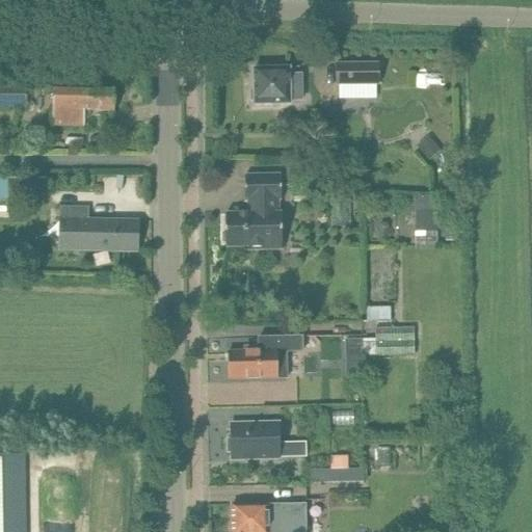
[(337,64),(337,85),(378,84),(378,63),(337,64)]
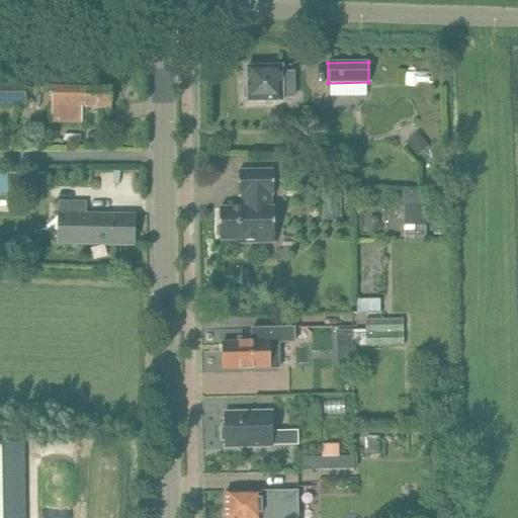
[(282,101),(282,97),(293,97),(292,74),(281,74),(281,67),(247,68),(248,85),(244,86),(244,98),(248,99),(248,102),(282,101)]
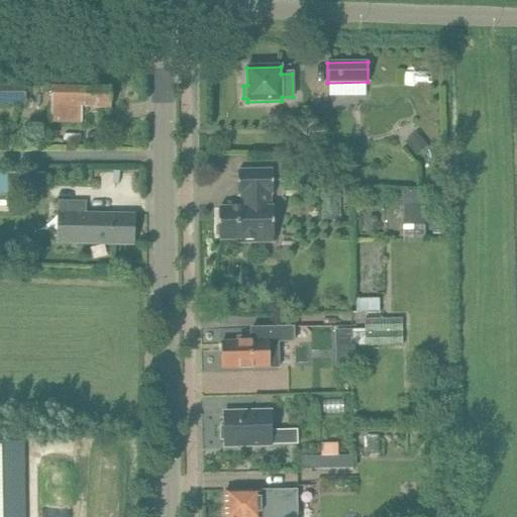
[(0,104),(24,104),(25,102),(25,82),(0,81),(0,104)]
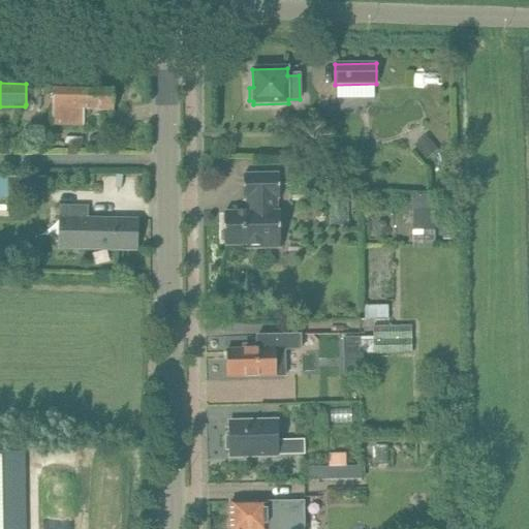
[(114,112),(114,88),(52,86),(51,125),(85,126),(85,111),(114,112)]
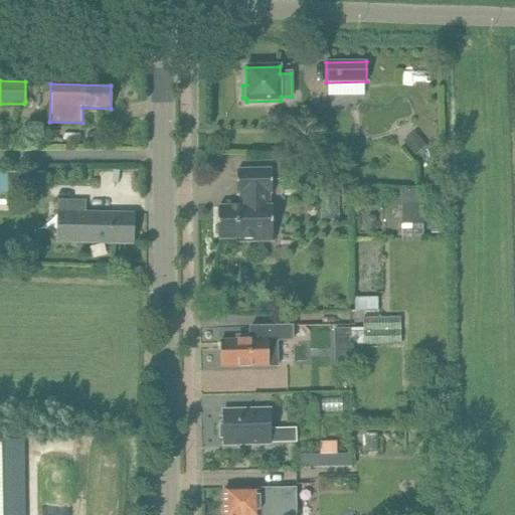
[(416,157),(425,149),(414,135),(404,143),(416,157)]
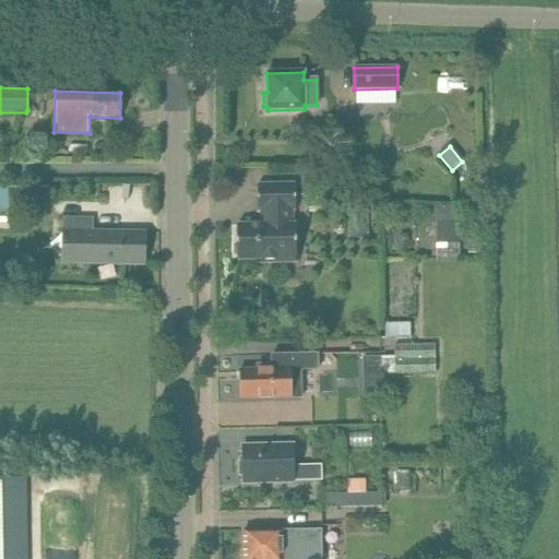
[(295,183),(280,185),(258,185),(258,211),(265,211),(265,224),(237,225),(237,260),(277,259),(277,263),(297,262),(296,224),(293,224),(293,211),(296,211),(295,183)]
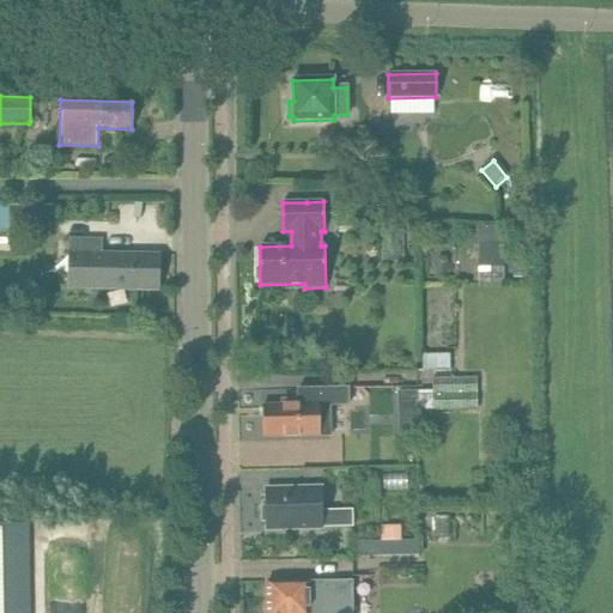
[(473,228),(473,269),(503,269),(503,228),(473,228)]
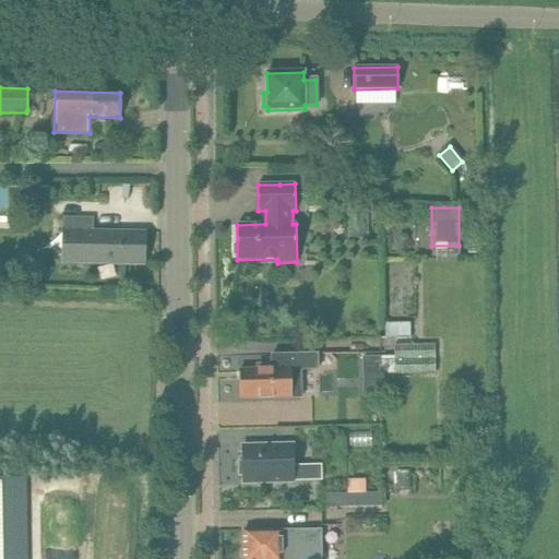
[(349,240),(367,240),(367,215),(349,215),(349,240)]
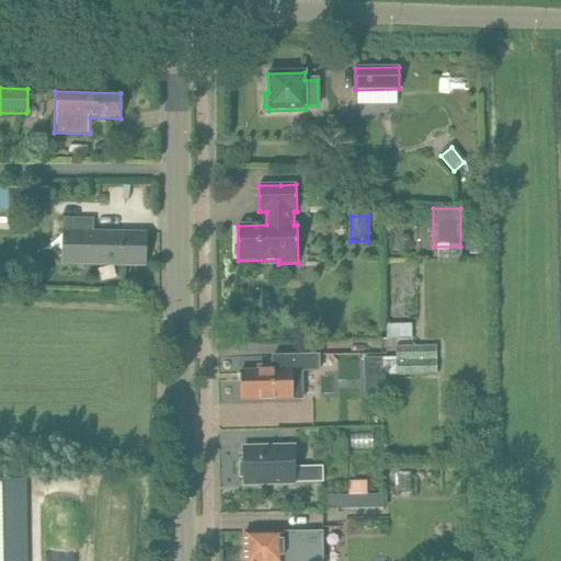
[(146,233),(145,233),(93,231),(93,219),(71,219),(63,219),(61,263),(123,265),(145,266),(146,233)]
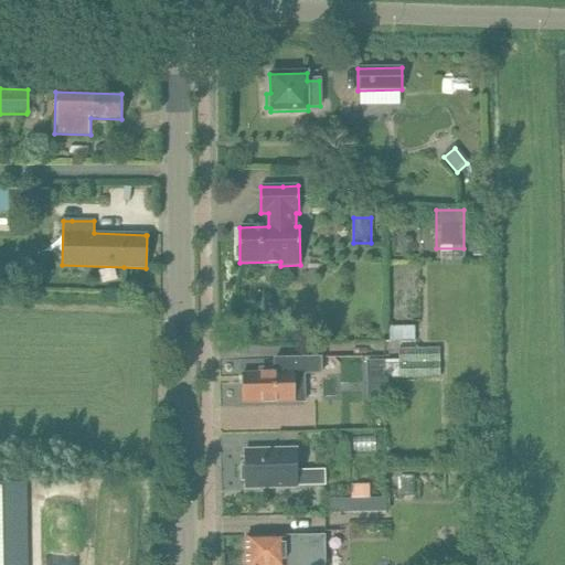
[(484,242),(473,242),(473,256),(484,256),(484,242)]
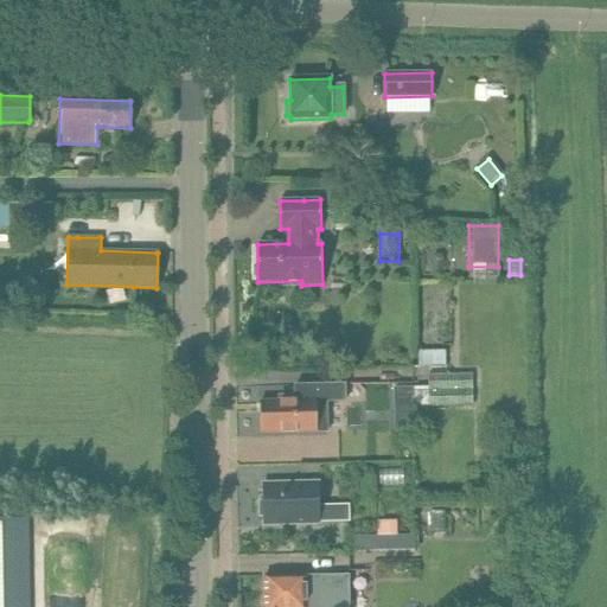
[(451,350),(422,350),(422,365),(452,364),(451,350)]
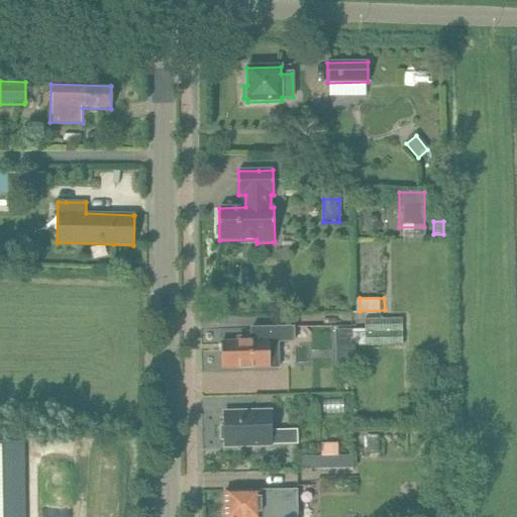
[(237,341),(221,342),(222,369),(279,368),(278,341),(294,341),(294,327),(251,328),(251,337),(237,337),(237,341)]
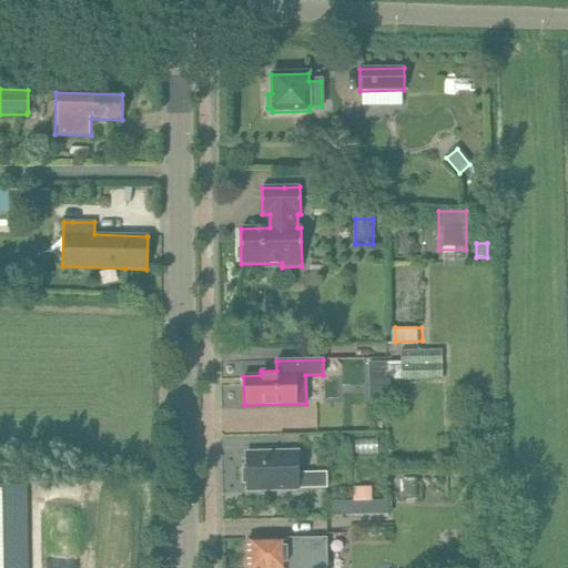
[(385,361),(368,361),(368,376),(385,376),(385,361)]
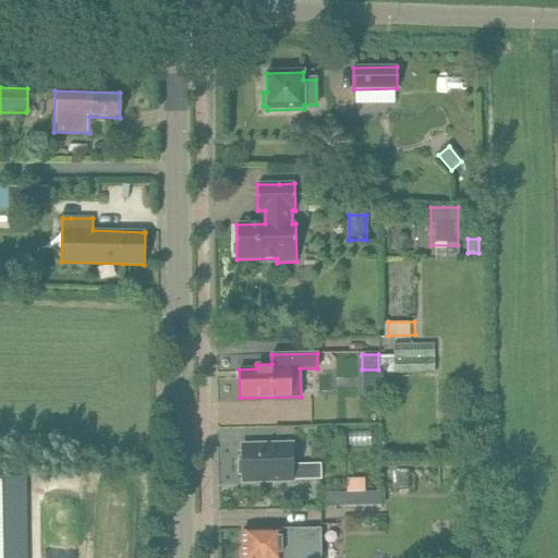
[(320,465),(293,465),(293,445),(241,446),(242,461),(238,461),(239,475),(242,475),(242,482),(293,481),(293,480),(320,478),(320,465)]
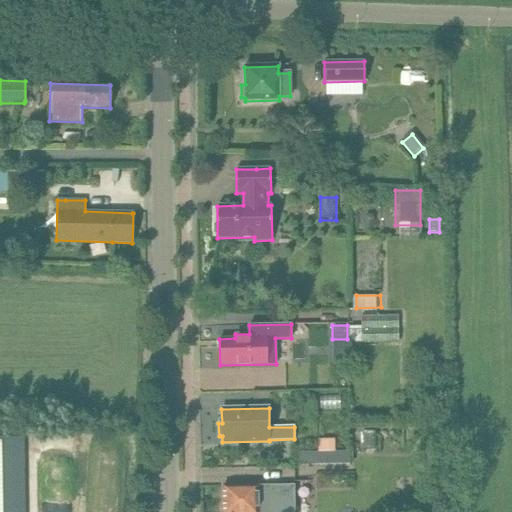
[(3,438),(0,438),(0,511),(24,511),(23,438),(3,438)]
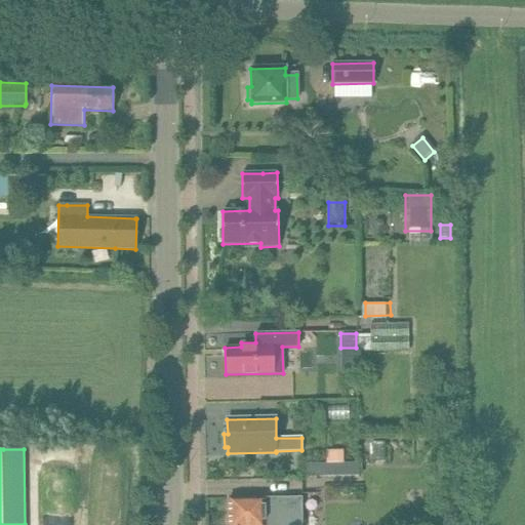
[(342,449),(326,450),(326,451),(327,463),(344,462),(342,450),(342,449)]
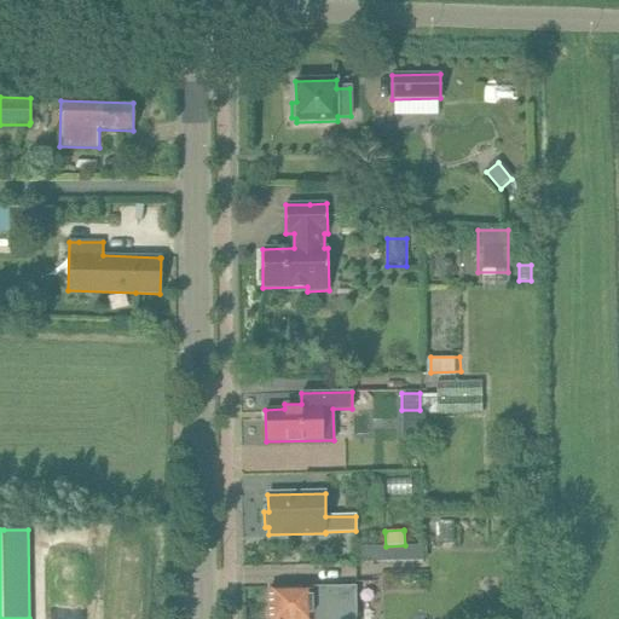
[(376,547),(360,547),(360,562),(376,562),(423,561),(423,545),(405,545),(386,547),(376,547)]
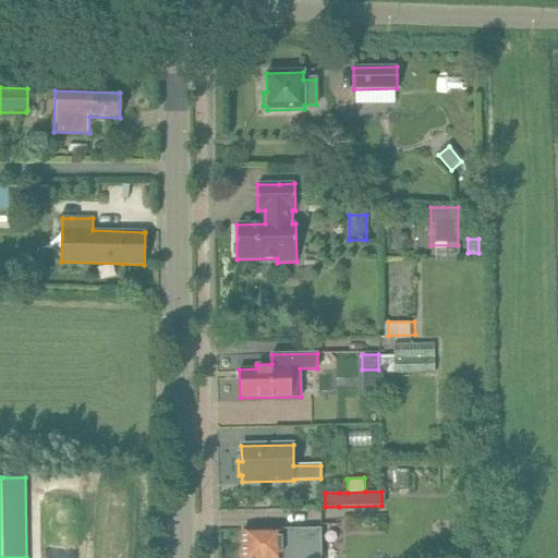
[(281,529),(243,530),(243,557),(322,557),(322,529),(289,529),(289,532),(281,532),(281,529)]
